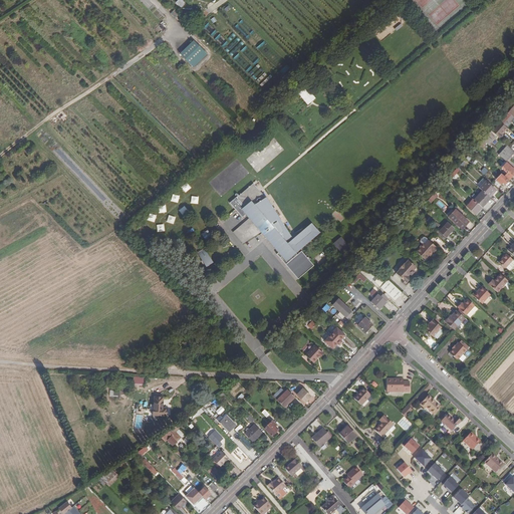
[(182,0),(178,0),(176,2),(181,8),(186,4),(182,0)]
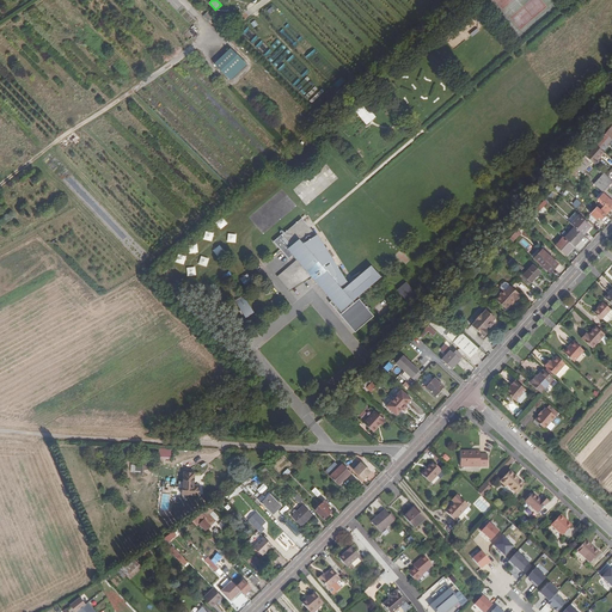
[(279,12),(274,17),(282,25),(287,20),(279,12)]
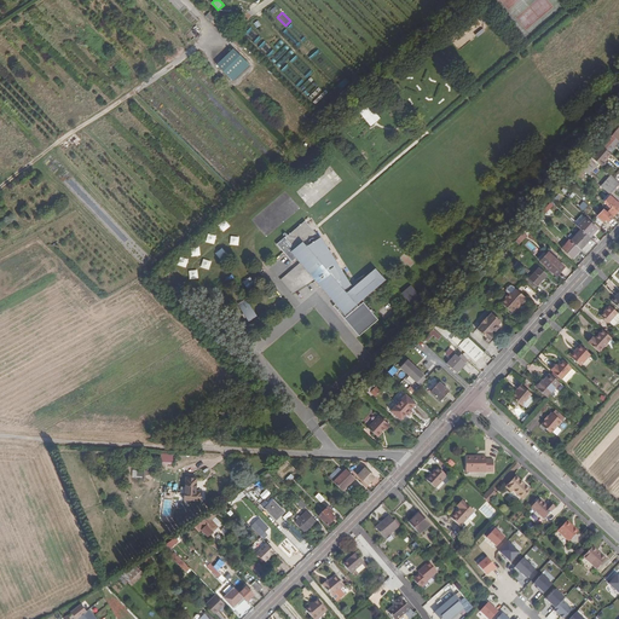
[(302,45),(306,40),(296,32),(293,36),(302,45)]
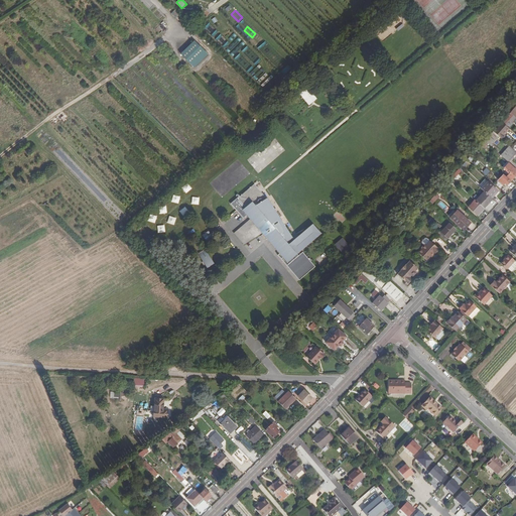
[(208,54),(192,40),(179,54),(195,69),(208,54)]
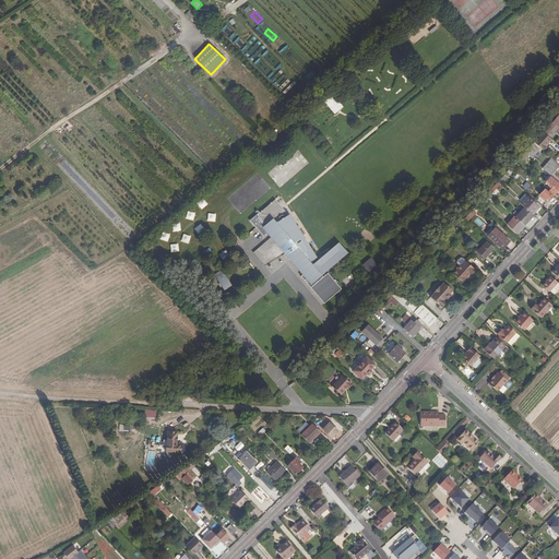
[(324,102),(335,115),(344,107),(333,95),(324,102)]
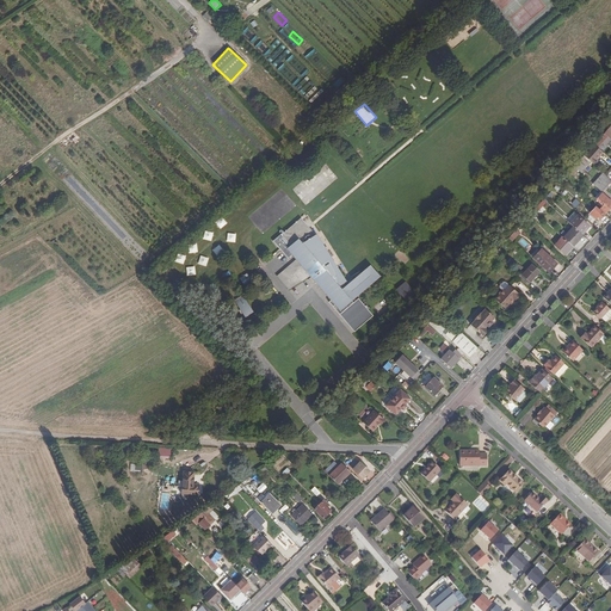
[(602,143),(608,137),(603,133),(593,144),(597,148),(602,143)]
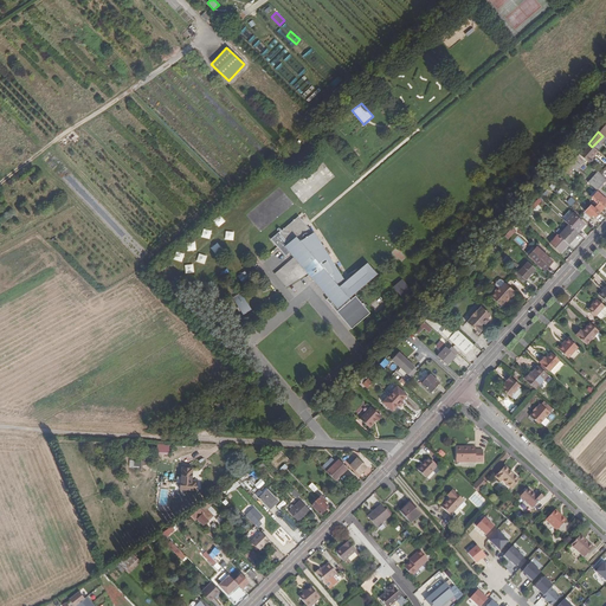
[(579,154),(586,160),(587,162),(597,150),(592,147),(588,143),(579,154)]
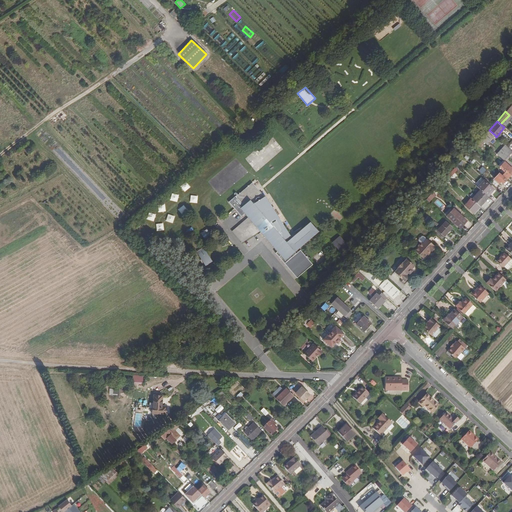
[(495,135),(489,130),(480,139),(486,145),(495,135)]
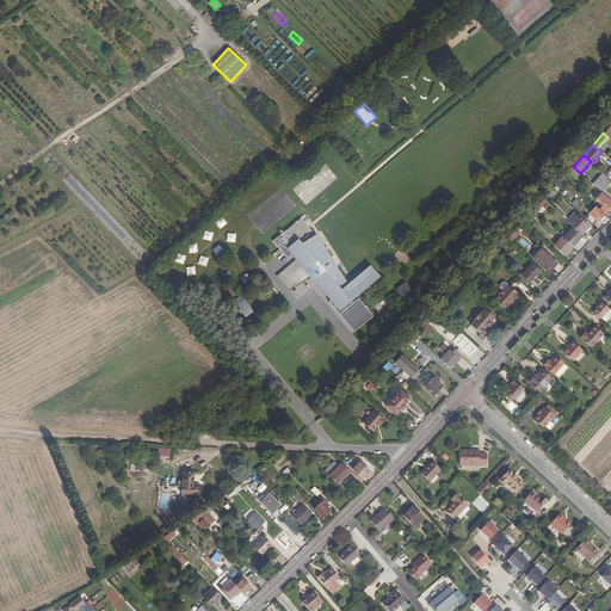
[(602,192),(610,180),(603,173),(593,184),(602,192)]
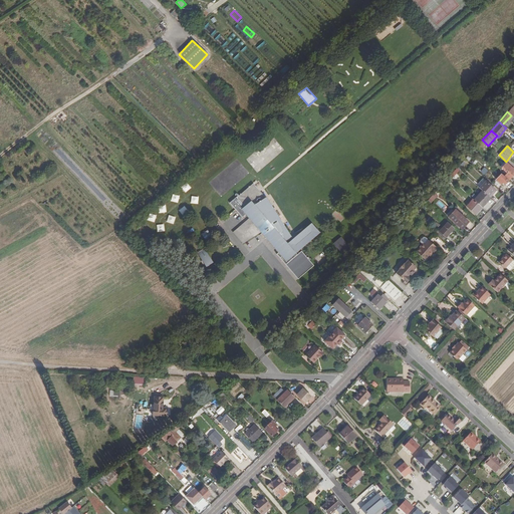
[(508,180),(513,173),(513,170),(506,163),(501,168),(507,173),(504,176),(508,180)]
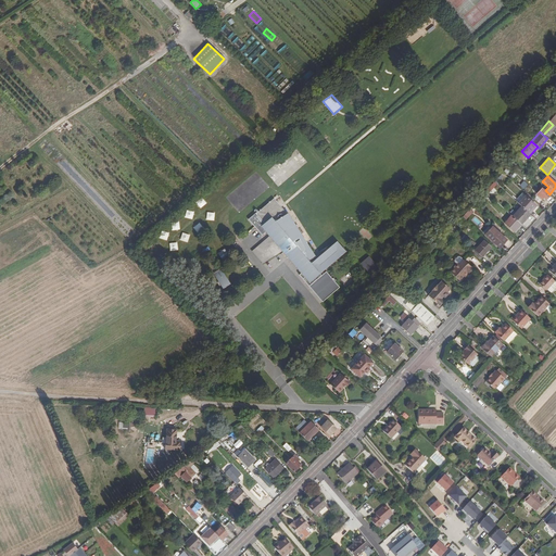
[(497,184),(495,181),(485,191),(488,193),(497,184)]
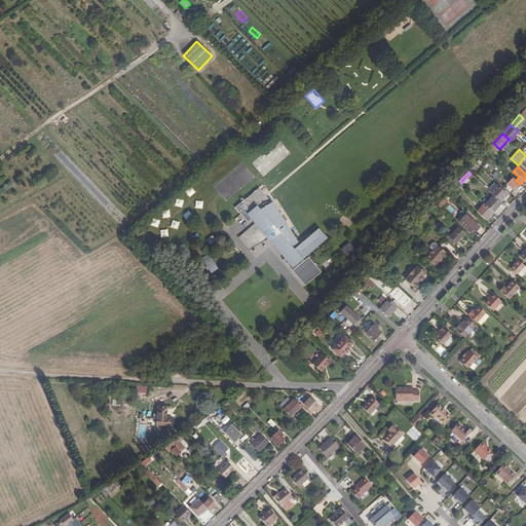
[(520,184),(513,178),(508,184),(513,188),(515,186),(517,188),(520,184)]
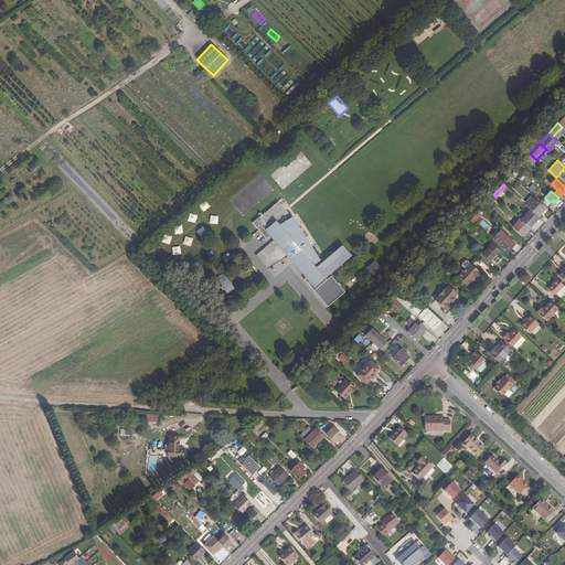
[(537,215),(541,211),(544,208),(533,199),(526,206),(530,210),(537,215)]
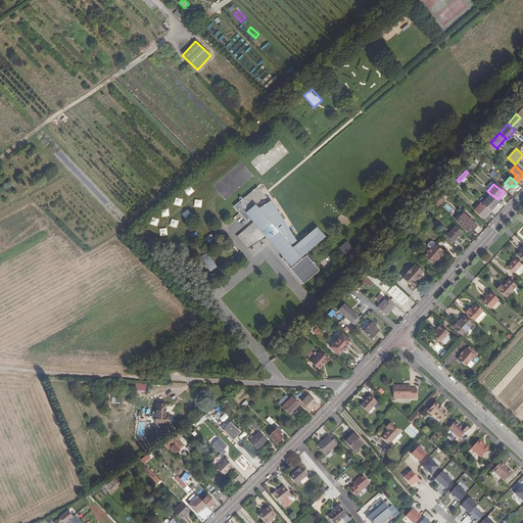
[(296,241),(270,201),(257,187),(242,200),(241,199),(233,206),(239,214),(246,222),(249,219),(252,222),(258,230),(254,233),(252,232),(244,239),(249,246),(265,237),(266,238),(269,242),(283,257),(281,259),(290,270),(302,259),(300,258),(326,237),(317,227),(310,233),(294,246),(292,244),(296,241)]
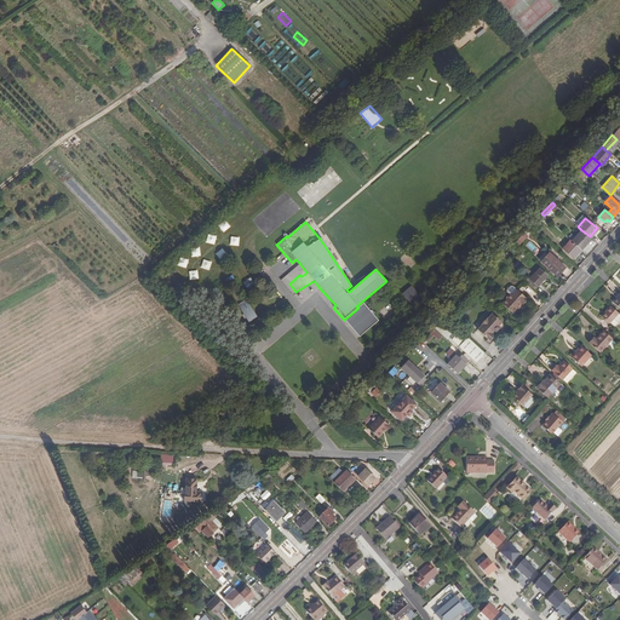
[(572,241),(581,250),(591,239),(591,237),(590,236),(581,230),(572,241)]
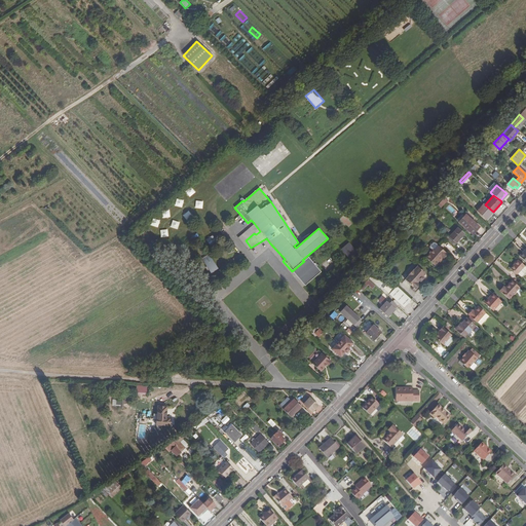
[(493,212),(485,204),(484,203),(478,211),(486,219),(493,212)]
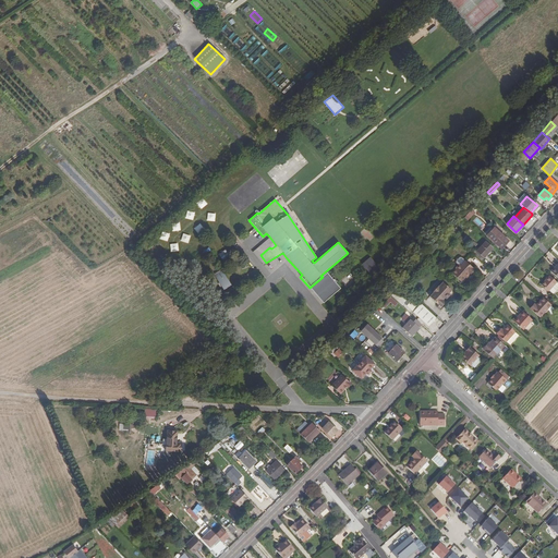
[(509,241),(494,228),(486,235),(501,249),(509,241)]
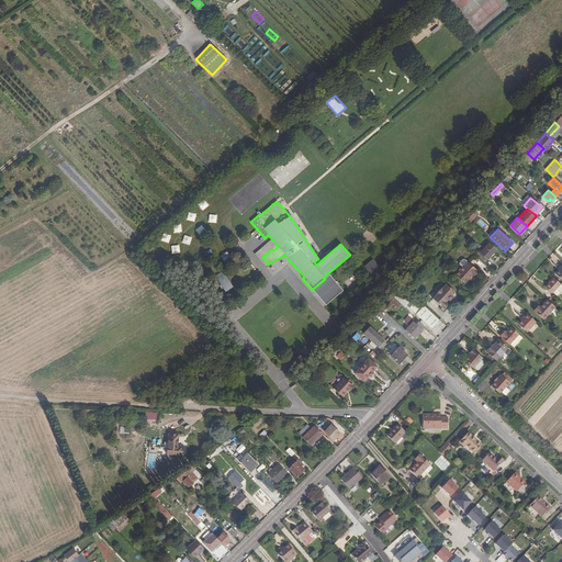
[(278,247),(271,238),(255,254),(265,267),(268,265),(262,257),(271,249),(273,250),(278,247)]
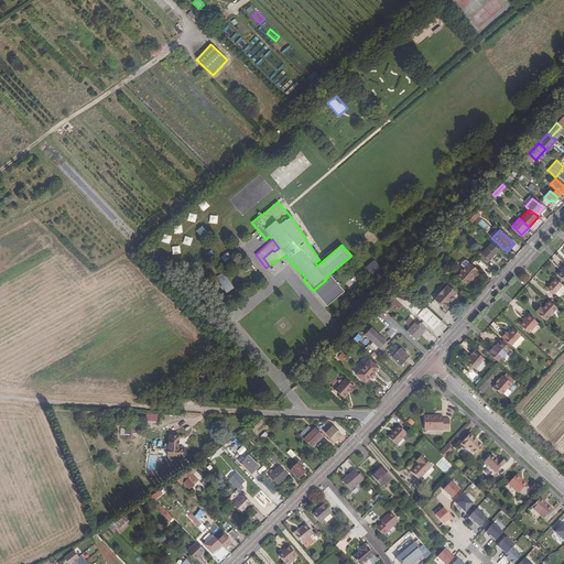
[(489,260),(498,251),(490,243),(481,253),(489,260)]
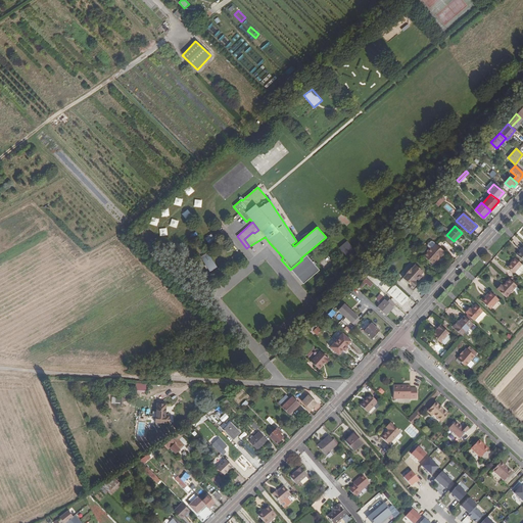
[(453,243),(444,235),(442,236),(452,244),(453,243)]
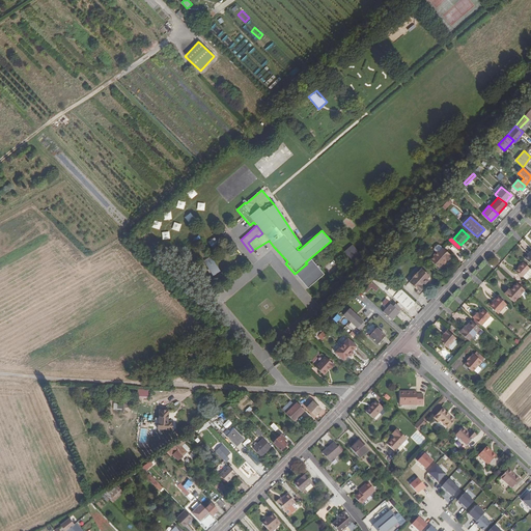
[(372,252),(367,246),(362,250),(367,256),(372,252)]
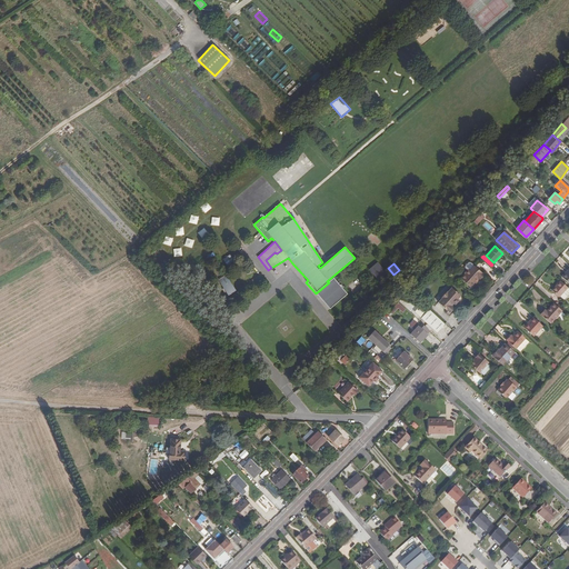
[(478,278),(479,279),(480,280),(485,276),(475,267),(470,271),(468,270),(465,275),(466,275),(461,279),(470,287),(473,282),(478,278)]
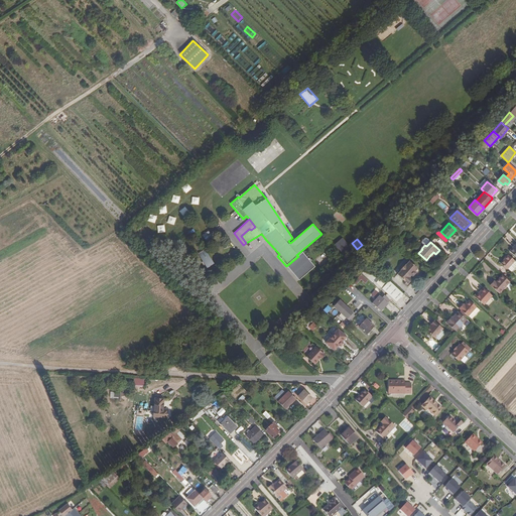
[(198,254),(200,257),(207,267),(214,263),(205,250),(203,251),(198,254)]
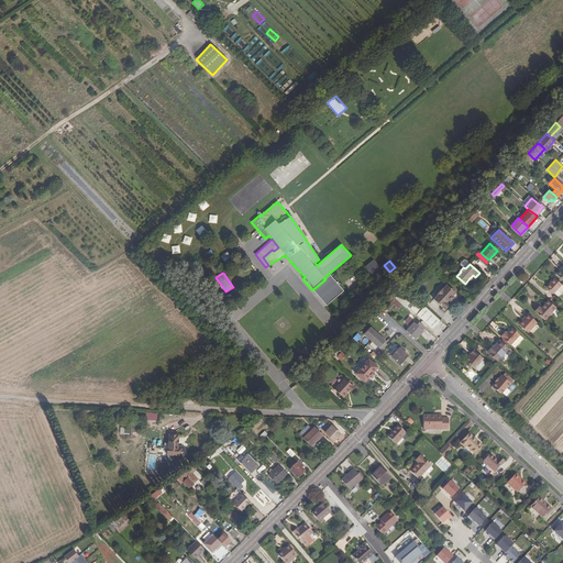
[(326,279),(312,290),(327,306),(343,291),(329,276),(326,279)]
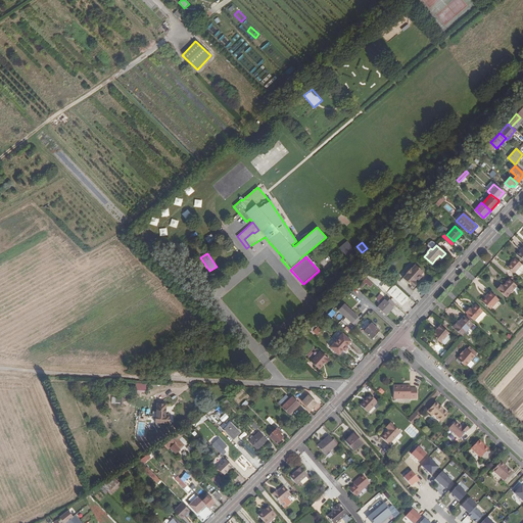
[(514,274),(522,265),(516,258),(507,268),(514,274)]
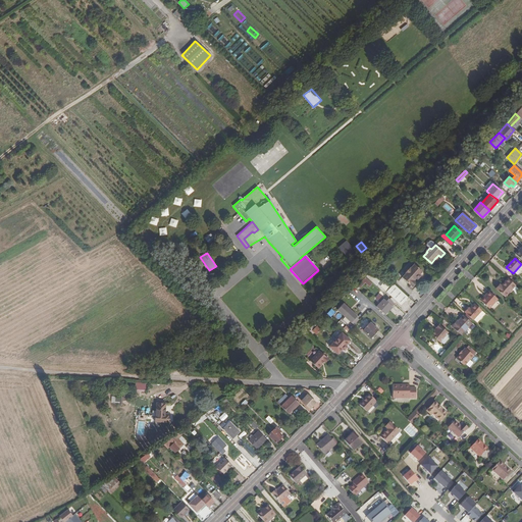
[(412,286),(416,282),(414,280),(416,278),(417,279),(421,275),(419,274),(422,271),(414,264),(410,268),(410,267),(405,272),(406,273),(402,277),(411,285),(412,286)]
